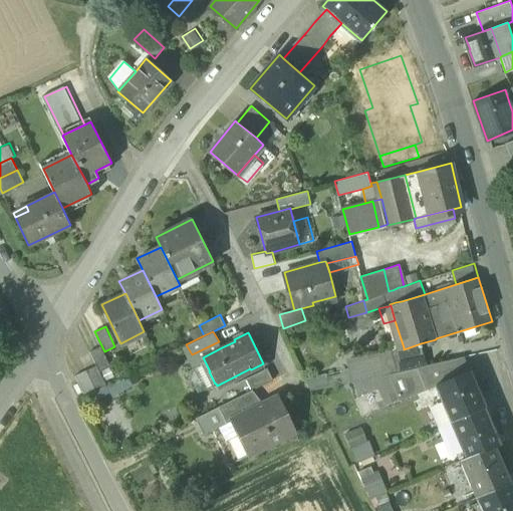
[(222,347),(219,341),(192,354),(197,365),(205,361),(203,357),(222,347)]
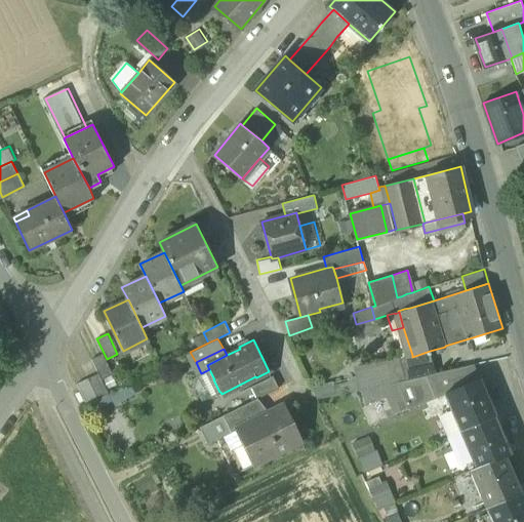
[(399,359),(405,378),(427,373),(436,371),(430,351),(412,357),(412,355),(399,359)]
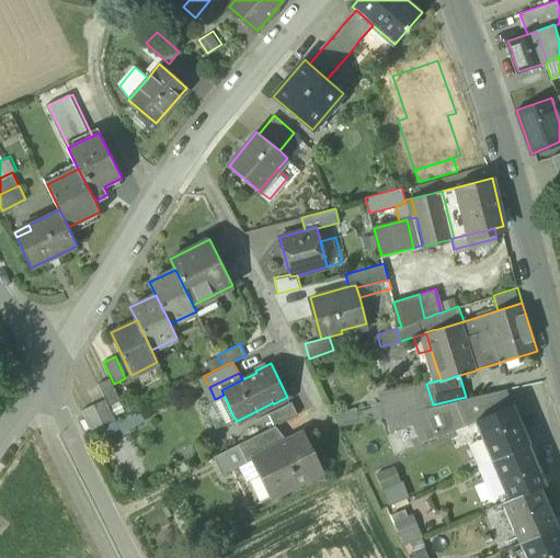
[(121,399),(114,384),(111,377),(99,383),(105,397),(110,405),(121,399)]
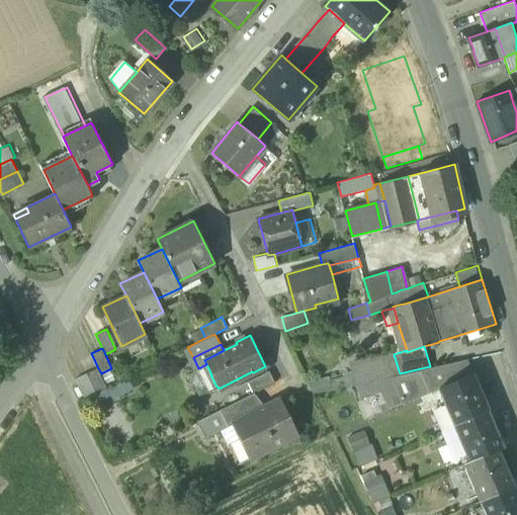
[(353,373),(356,383),(378,378),(393,375),(400,373),(394,354),(394,353),(351,362),(352,369),(353,373)]
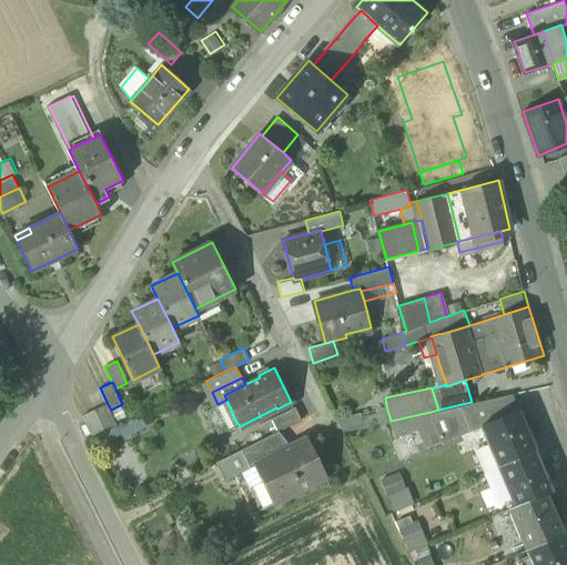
[(472,402),(462,404),(473,430),(482,426),(519,410),(512,393),(472,402)]
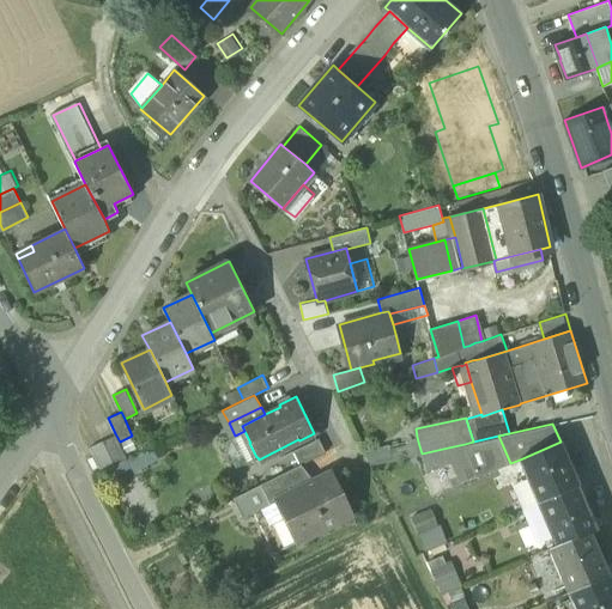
[(244,431),(235,436),(223,442),(236,468),(256,457),(249,443),(250,443),(244,431)]
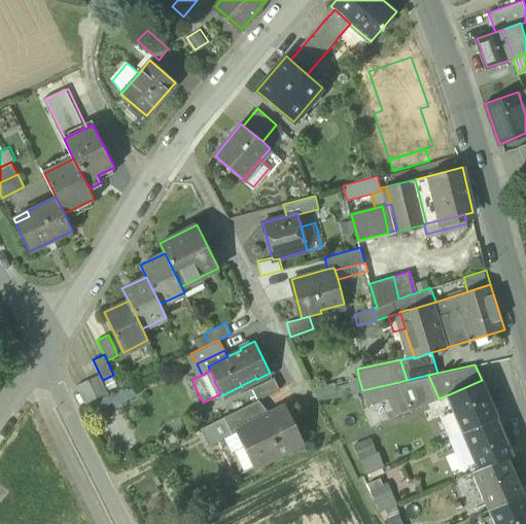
[(109,393),(103,380),(99,373),(89,379),(99,399),(109,393)]
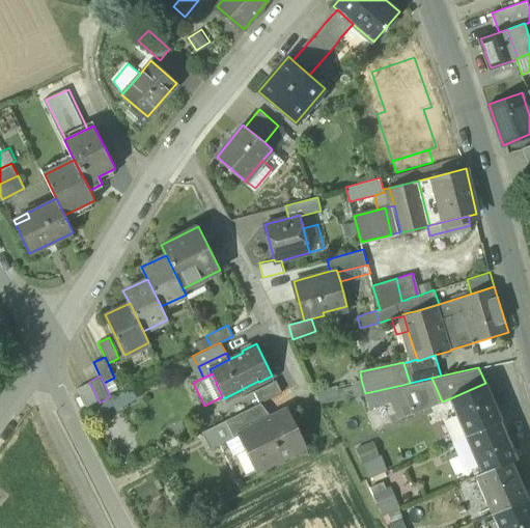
[(414,413),(442,401),(431,378),(410,383),(402,385),(414,413)]
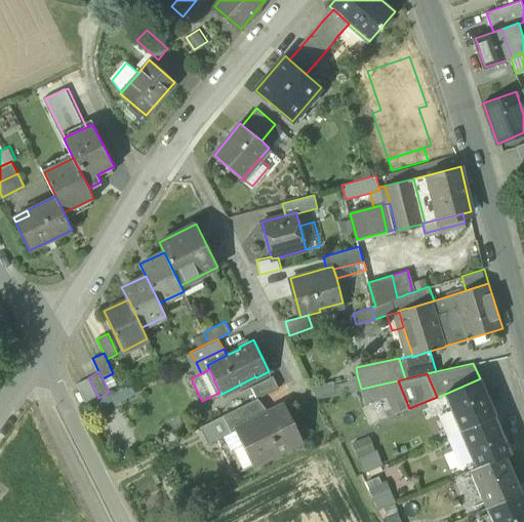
[(251,386),(257,398),(279,387),(273,374),(251,386)]
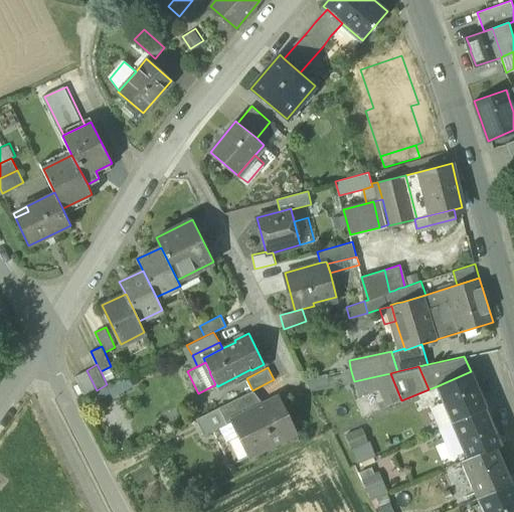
[(84,395),(97,390),(87,370),(74,375),(84,395)]
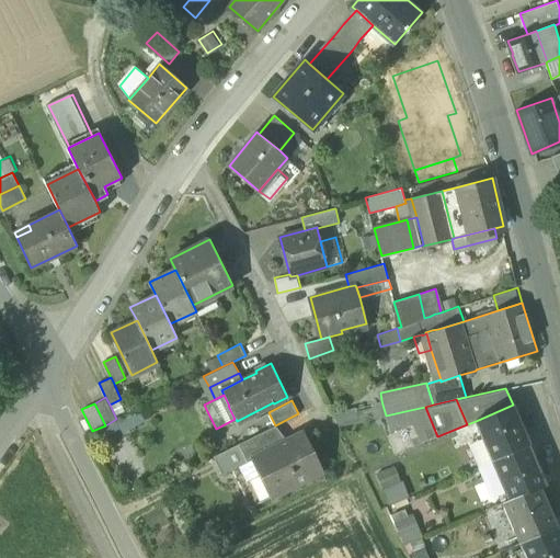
[(340,425),(386,416),(383,405),(369,408),(351,412),(350,409),(335,413),(340,425)]
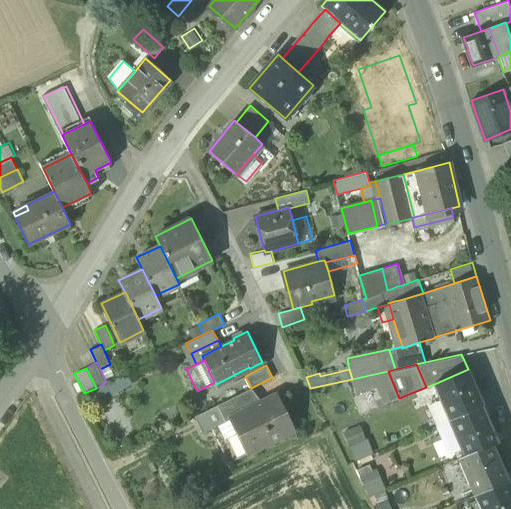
[(440,399),(449,420),(483,405),(468,369),(434,384),(434,385),(440,399)]
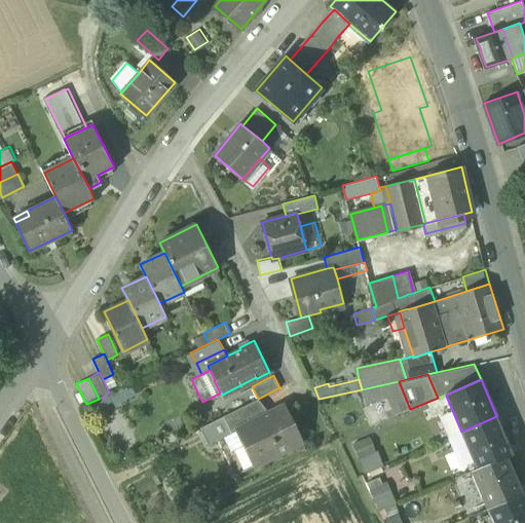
[(399,381),(384,384),(390,398),(398,415),(410,409),(399,381)]
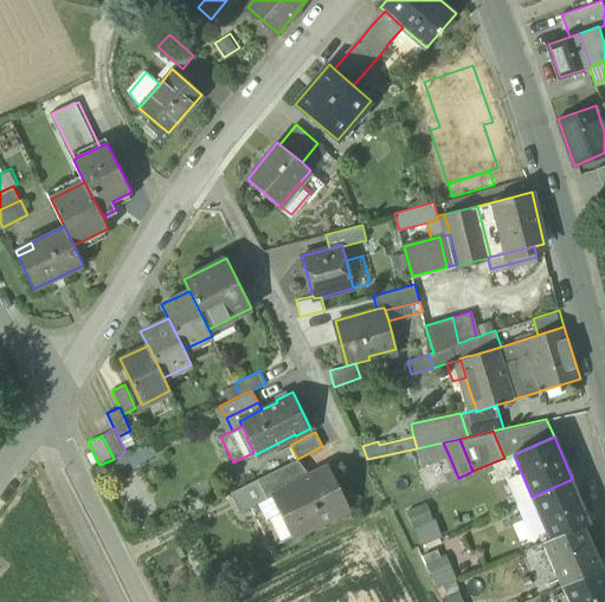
[(153,441),(127,454),(133,465),(158,452),(153,441)]
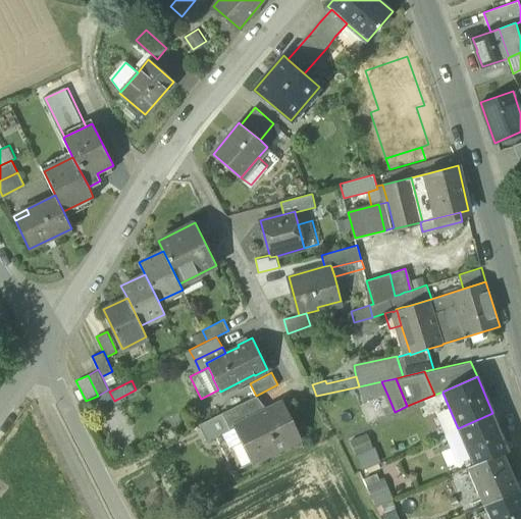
[(366,404),(387,395),(381,381),(359,386),(366,404)]
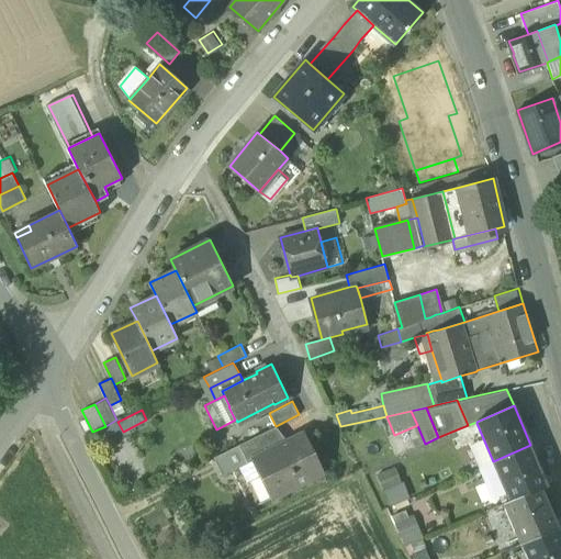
[(276,426),(267,431),(275,446),(288,439),(276,426)]
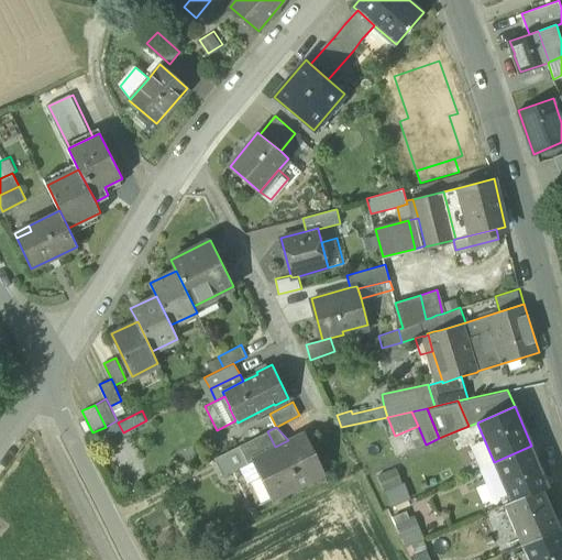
[(267,431),(240,445),(249,463),(260,458),(259,456),(275,447),(267,431)]
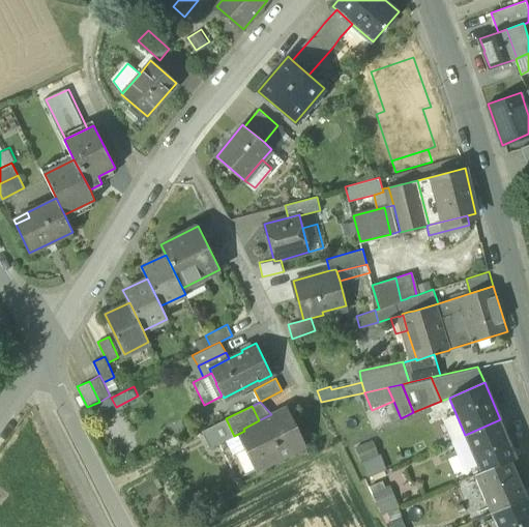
[(243,429),(244,431),(252,446),(262,466),(306,444),(288,407),(271,414),(259,420),(243,429)]
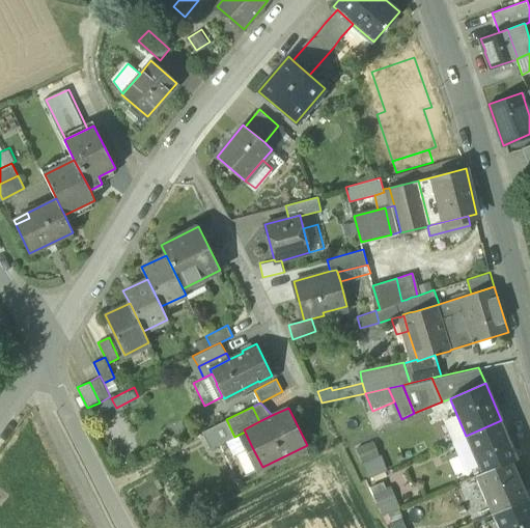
[(452,441),(466,436),(456,414),(443,419),(452,441)]
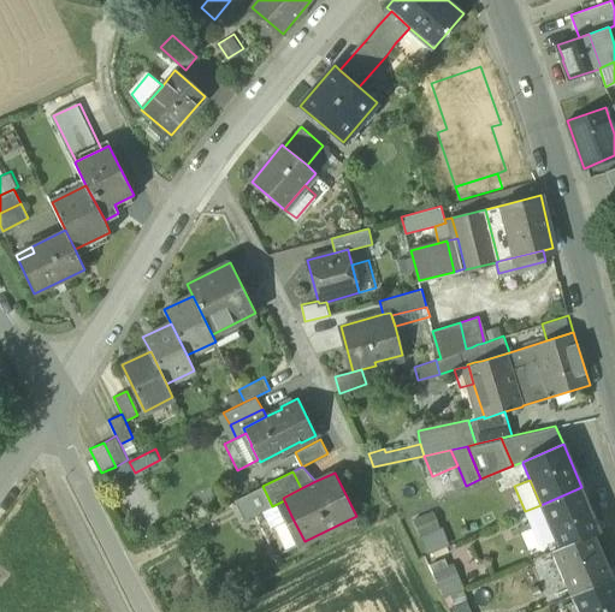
[(264,510),(272,506),(262,486),(235,499),(244,520),(264,510)]
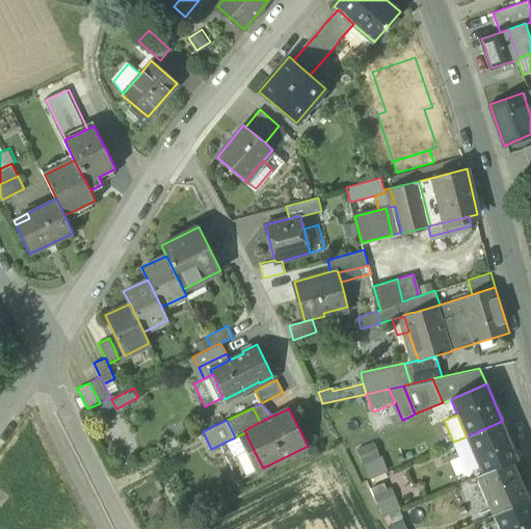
[(480,467),(483,474),(512,461),(519,459),(502,421),(467,437),(480,467)]
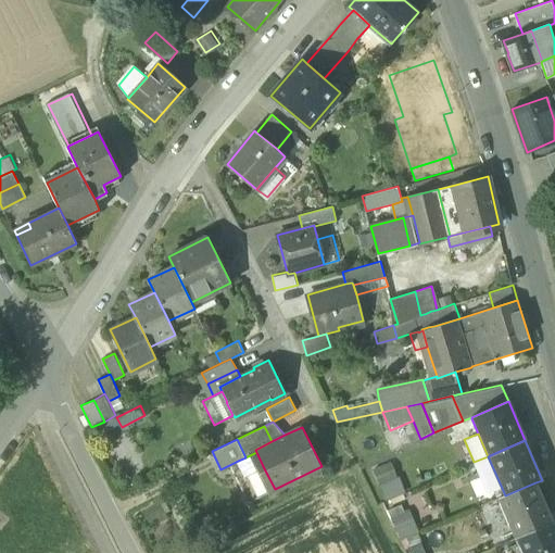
[(247,477),(264,468),(256,452),(246,457),(238,461),(247,477)]
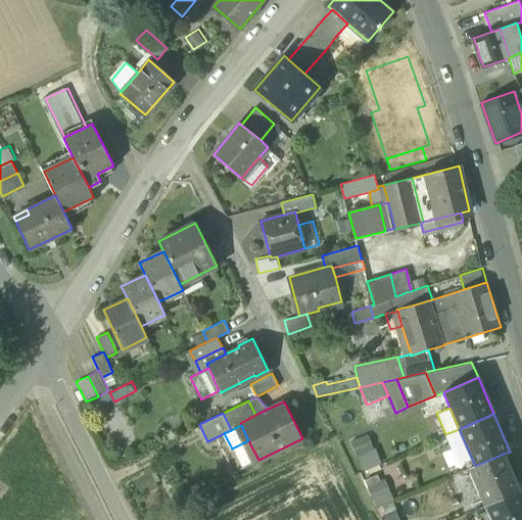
[(459,429),(445,434),(458,465),(472,459),(459,429)]
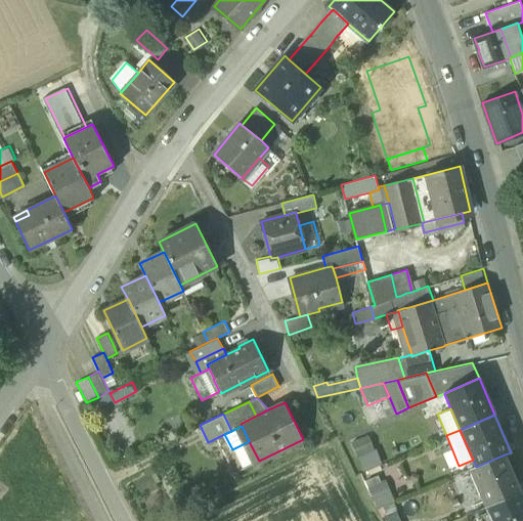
[(357,456),(376,448),(368,433),(351,441),(357,456)]
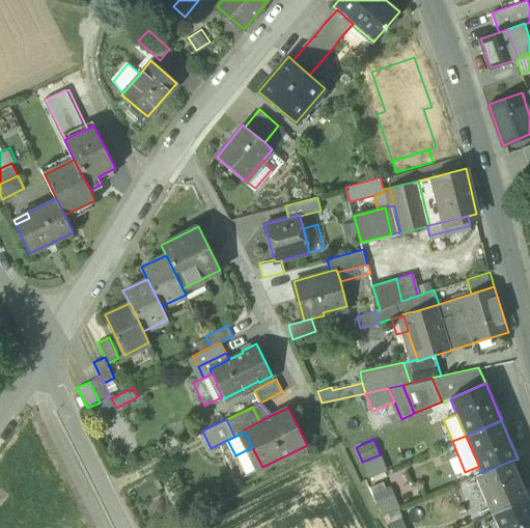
[(381,454),(362,462),(369,477),(388,469),(382,454),(381,454)]
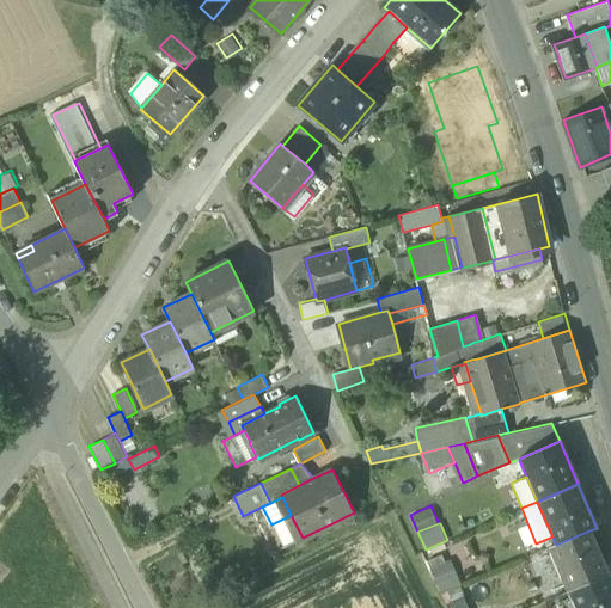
[(550,547),(568,590),(609,573),(590,530),(556,545),(550,547)]
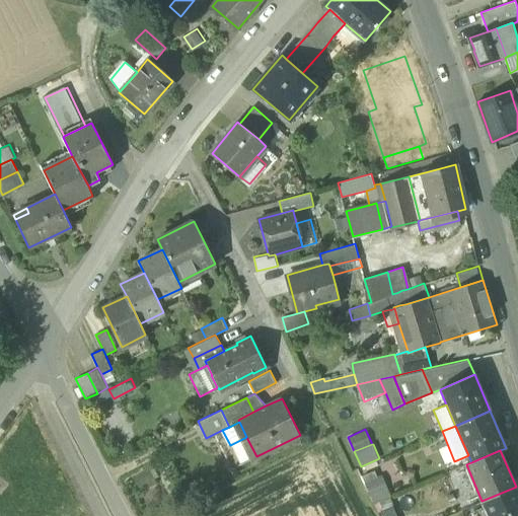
[(365,482),(372,495),(388,488),(382,474),(365,482)]
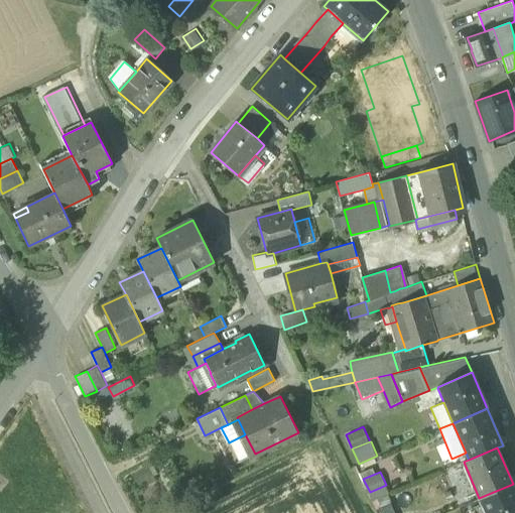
[(514,488),(513,484),(479,498),(485,512),(514,512),(514,488)]
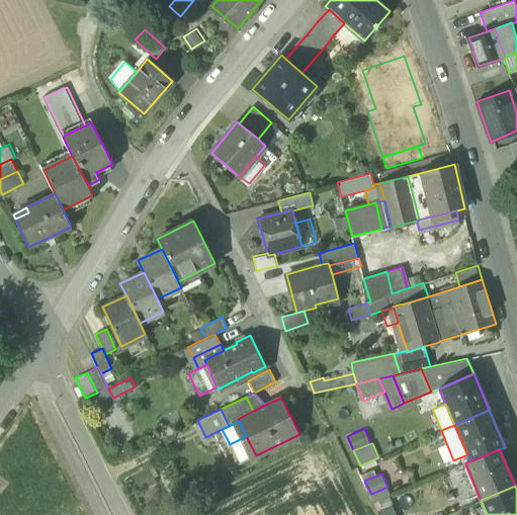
All buildings are outlined.
